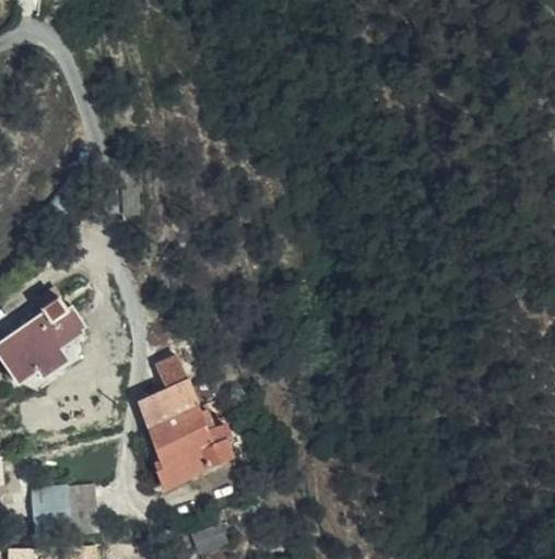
[(0,360),(18,384),(35,372),(39,378),(63,360),(56,348),(80,330),(66,309),(50,289),(37,299),(47,311),(0,344),(0,360)]
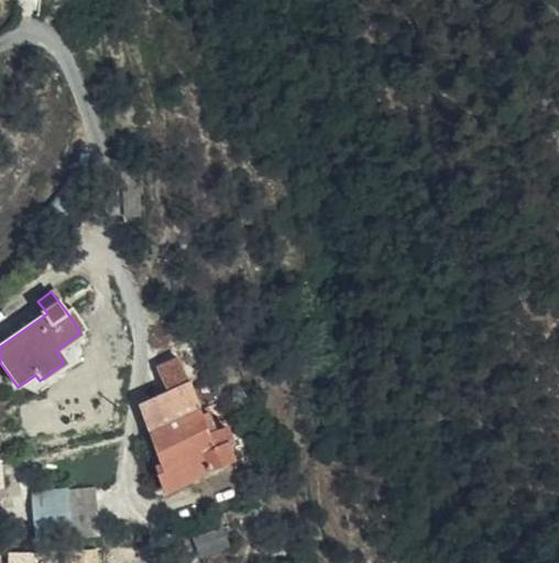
[(70,308),(66,311),(80,332),(85,329),(70,308)]
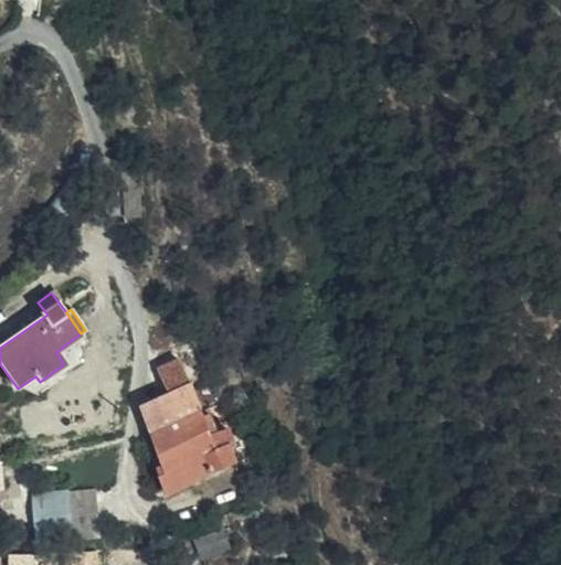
[(166,366),(177,364),(175,359),(156,369),(166,366)]
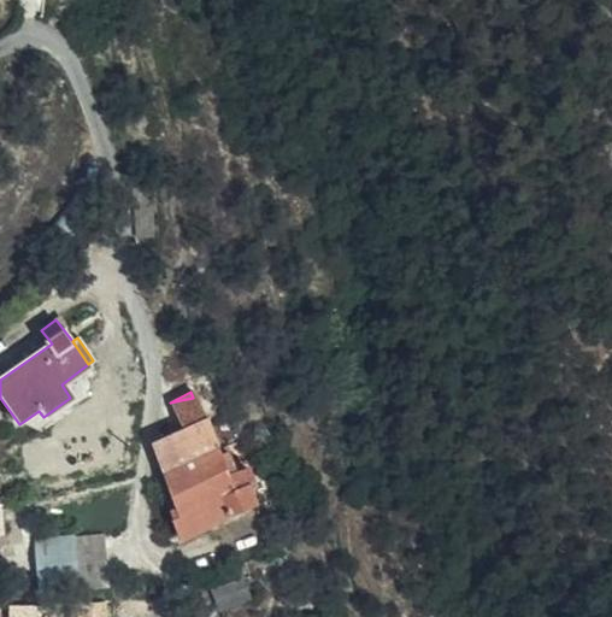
[(201,416),(193,398),(181,400),(192,429),(205,425),(201,416)]
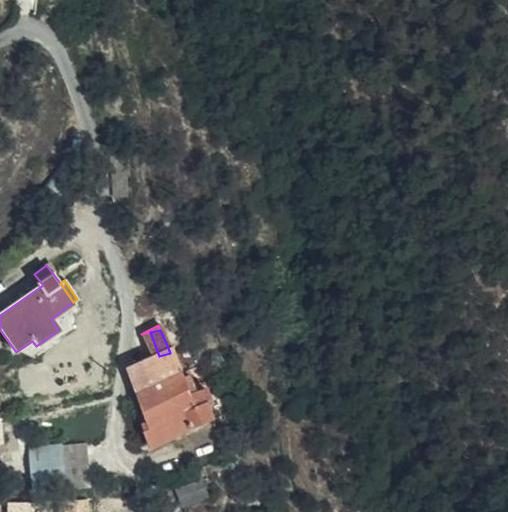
[(150,332),(141,334),(151,355),(138,362),(159,356),(150,332)]
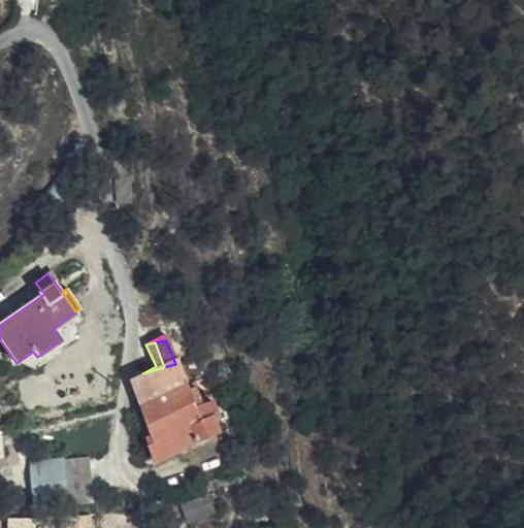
[(33,352),(17,363),(21,369),(37,357),(33,352)]
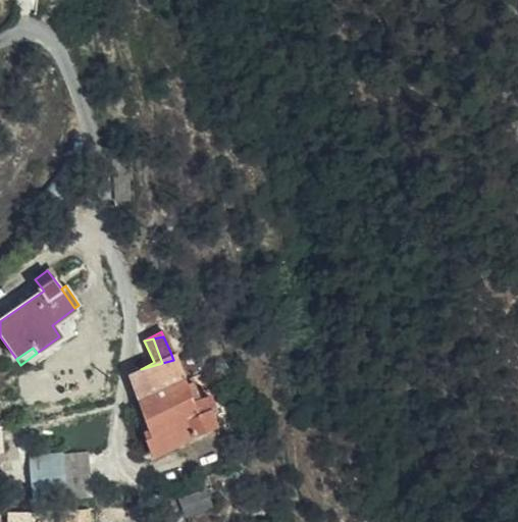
[(173,382),(182,378),(173,360),(162,363),(169,384),(170,384),(173,382)]
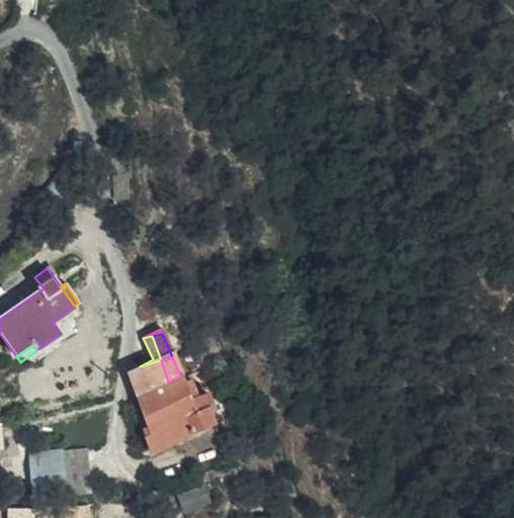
[(161,360),(140,366),(126,373),(134,393),(168,381),(161,360)]
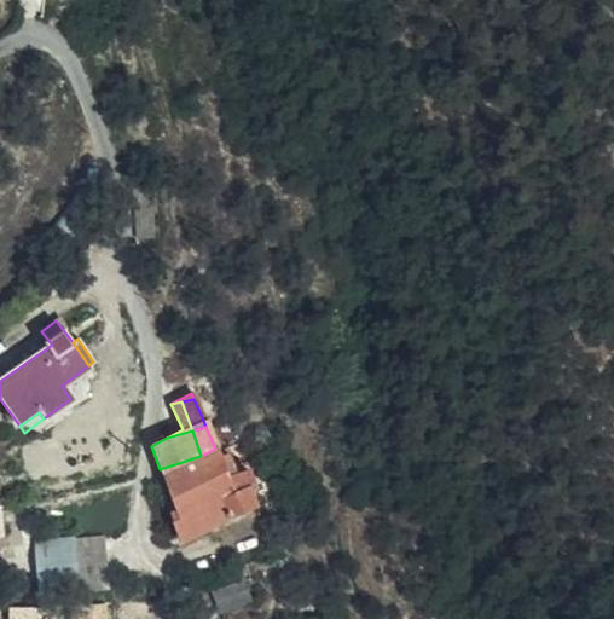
[(218,456),(215,449),(206,453),(215,482),(229,480),(232,489),(248,485),(252,484),(245,468),(231,472),(225,453),(218,456)]
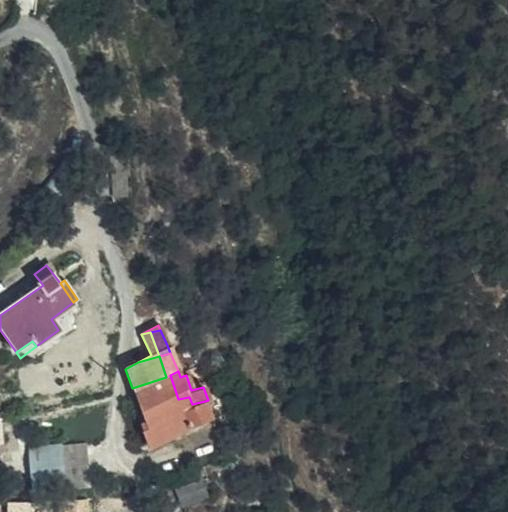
[(166,377),(132,388),(140,410),(148,430),(143,432),(149,448),(209,417),(205,401),(192,404),(189,397),(178,399),(170,375),(167,377),(166,377)]
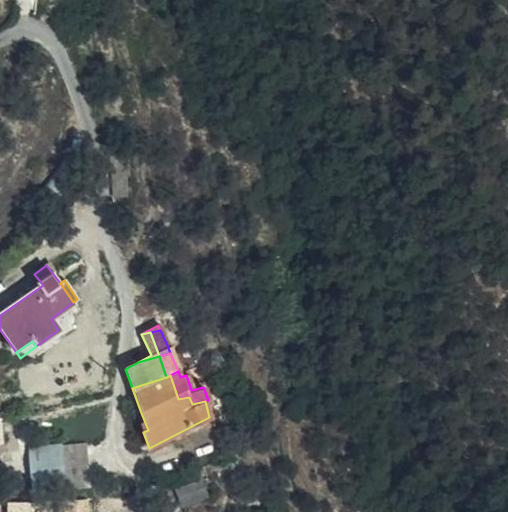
[(136,412),(143,432),(148,430),(140,410),(136,412)]
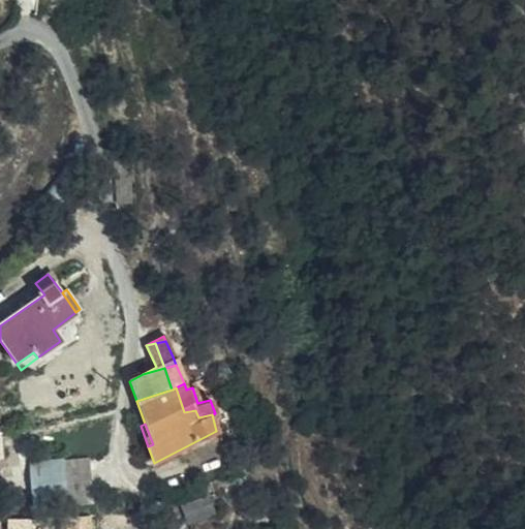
[(60,465),(32,467),(37,507),(63,504),(60,465)]
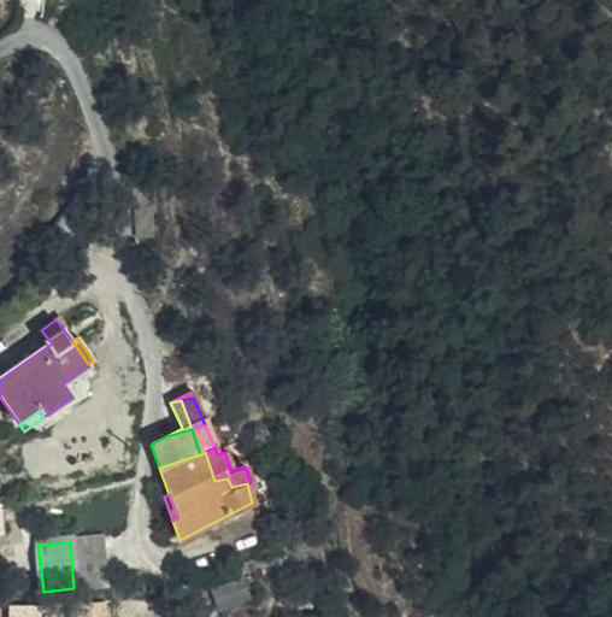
[(245,601),(236,577),(206,589),(215,612),(245,601)]
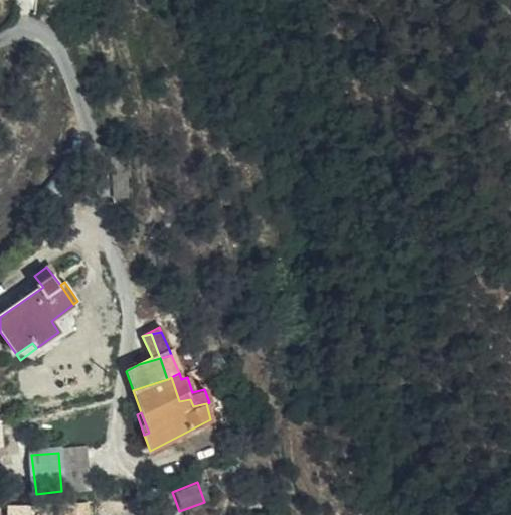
[(56,503),(56,514),(88,514),(88,502),(56,503)]
